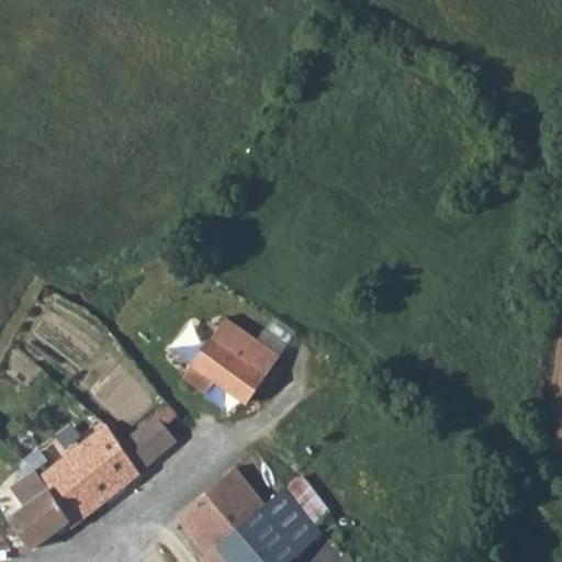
[(281,355),(225,316),(191,364),(246,404),(281,355)]
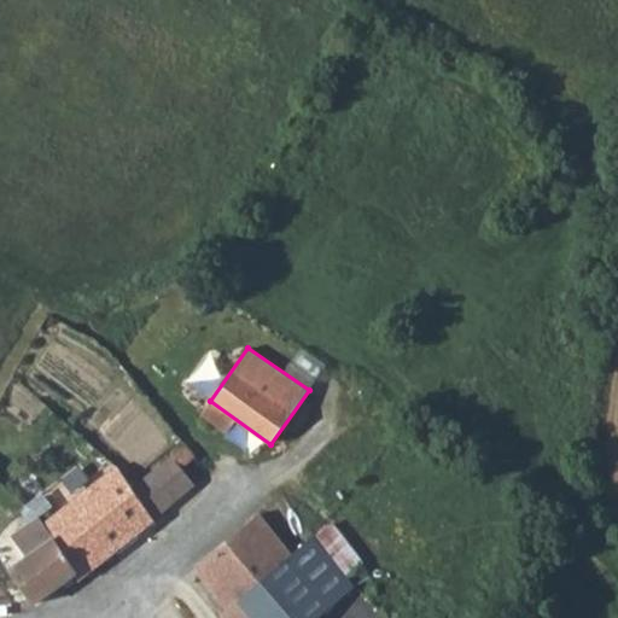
[(134,488),(156,516),(196,484),(181,466),(194,455),(185,444),(134,488)]
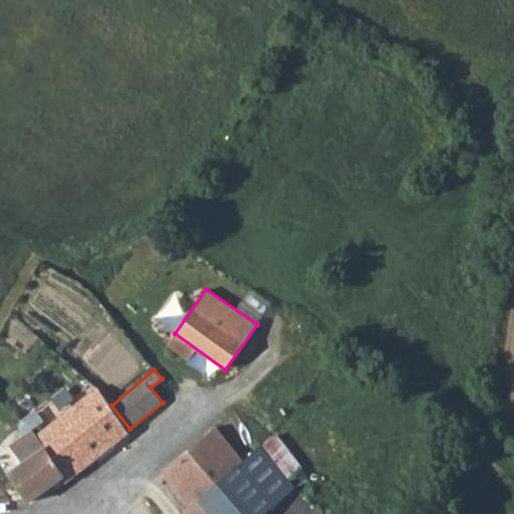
[(130,429),(111,406),(98,389),(36,436),(62,476),(65,479),(91,459),(130,429)]
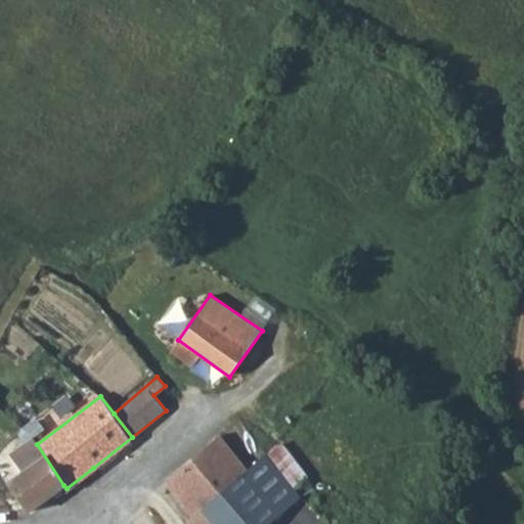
[(187,522),(189,523),(213,523),(202,510),(248,470),(220,436),(164,482),(192,517),(187,522)]
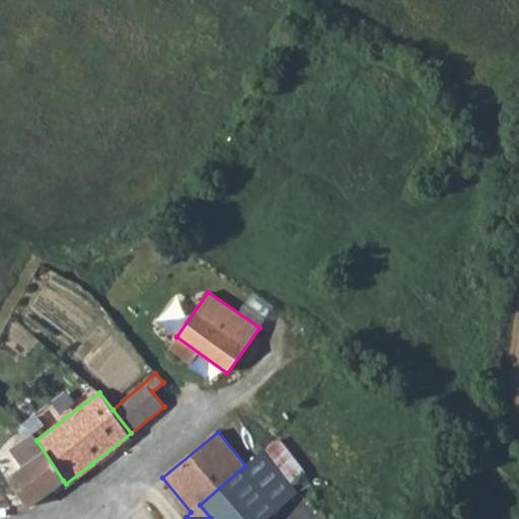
[(63,480),(36,440),(32,434),(10,450),(24,467),(8,478),(28,506),(63,480)]
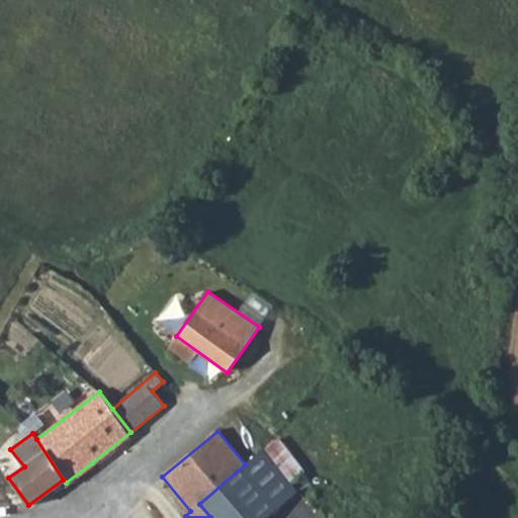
[(262,517),(282,501),(297,488),(264,448),(245,464),(199,504),(210,517),(262,517)]
